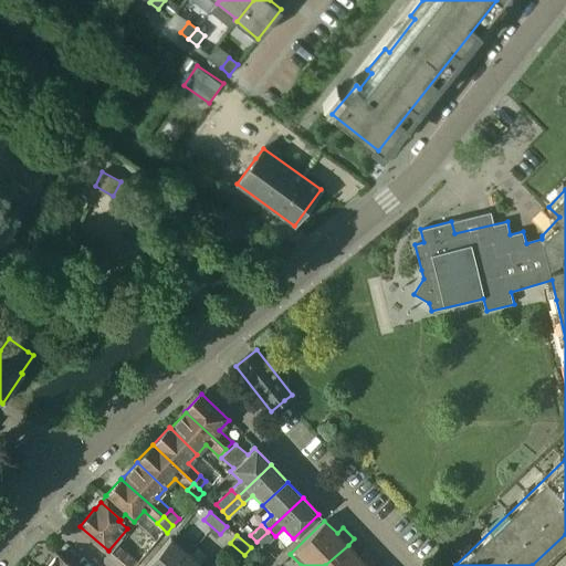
[(144,565),(181,565),(190,555),(169,537),(144,565)]
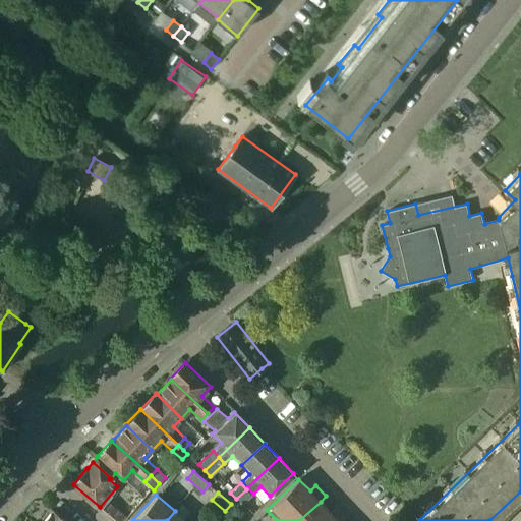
[(341,520),(346,517),(336,507),(330,512),(321,502),(299,520),(341,520)]
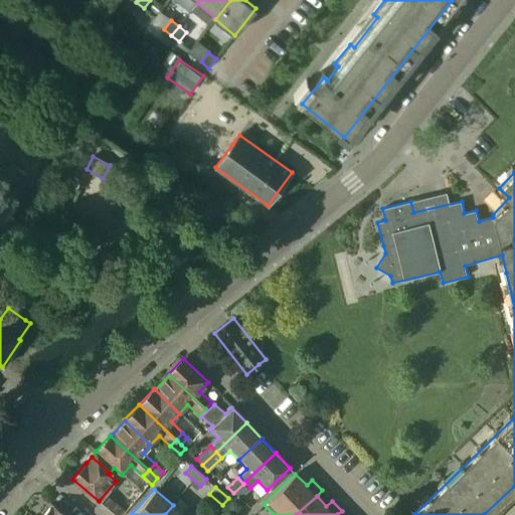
[(184,514),(173,505),(165,514),(184,514)]
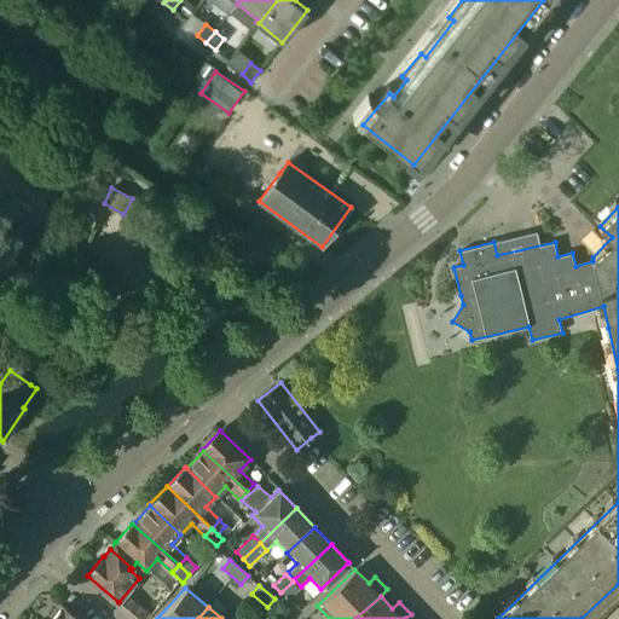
[(75,618),(63,608),(53,618),(75,618)]
